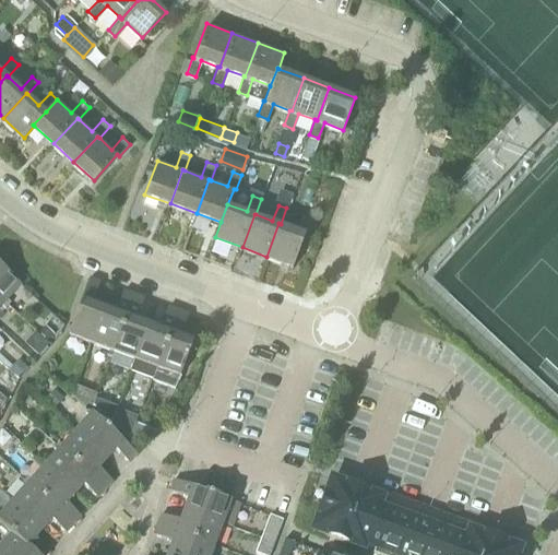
[(307,233),(312,217),(303,214),(297,229),(281,224),(279,223),(266,257),(293,266),(305,233),(307,233)]
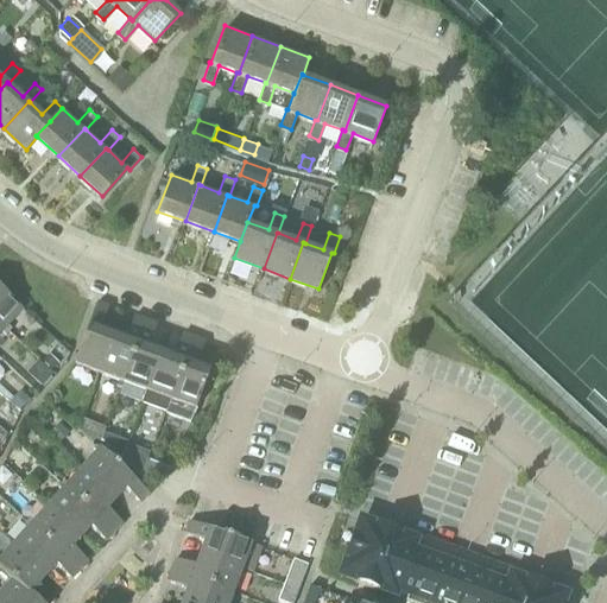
[(0,318),(6,324),(24,304),(0,281),(0,318)]
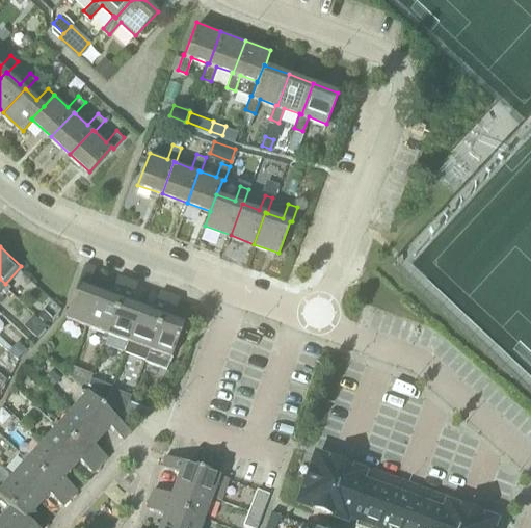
[(87,323),(101,286),(89,282),(96,264),(86,260),(65,315),(87,323)]
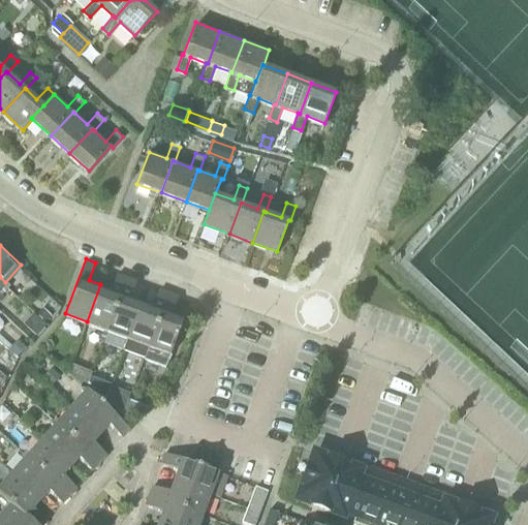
[(107,329),(127,274),(118,271),(112,288),(100,284),(87,321),(107,329)]
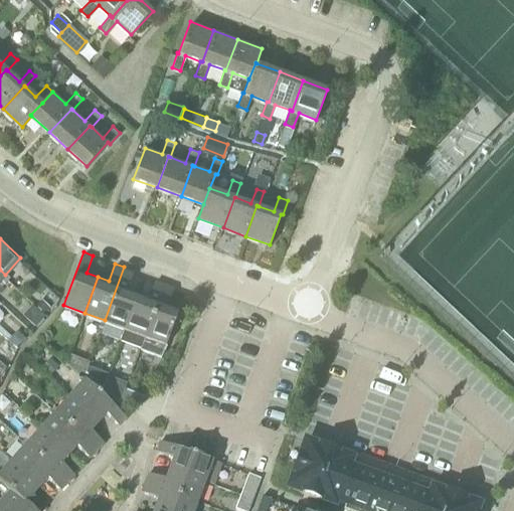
[(124,267),(105,320),(109,321),(104,332),(121,338),(138,292),(128,288),(134,271),(124,267)]
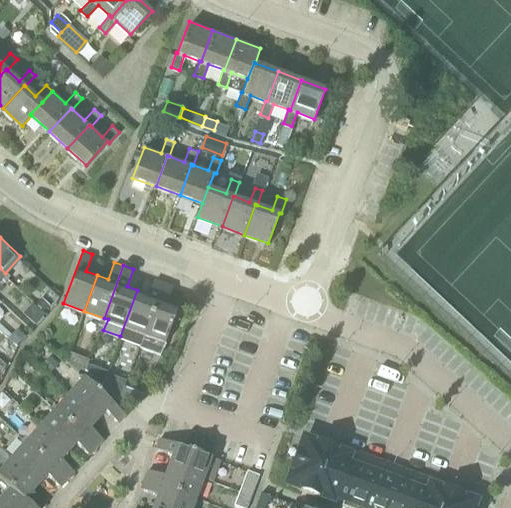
[(137,290),(120,336),(140,344),(144,332),(145,333),(164,281),(155,278),(149,294),(137,290)]
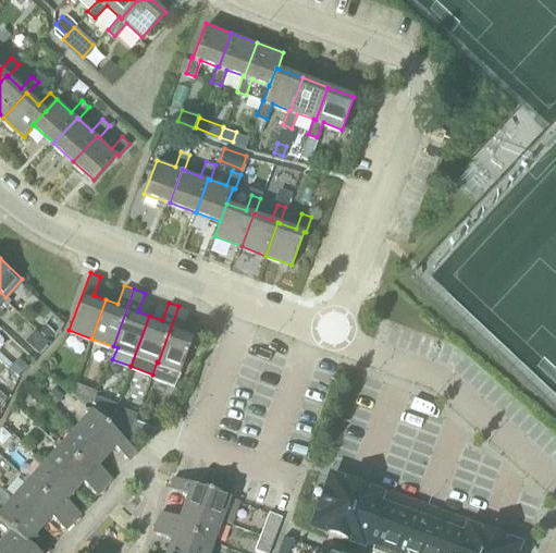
[(158,363),(157,361),(152,375),(175,383),(194,332),(182,328),(188,309),(178,306),(158,363)]
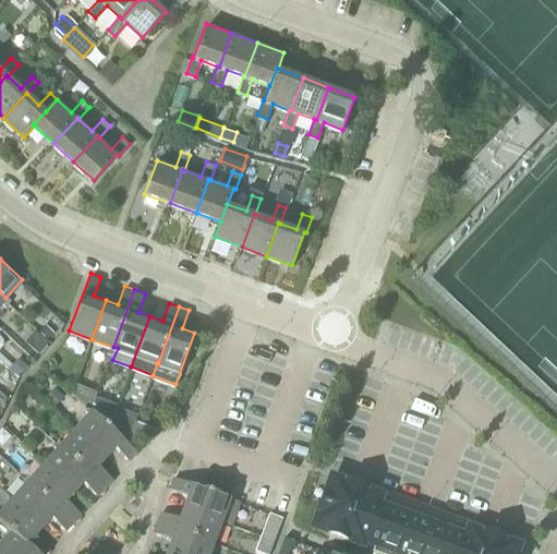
[(91,399),(93,401),(96,395),(98,389),(76,382),(72,392),(86,404),(91,399)]
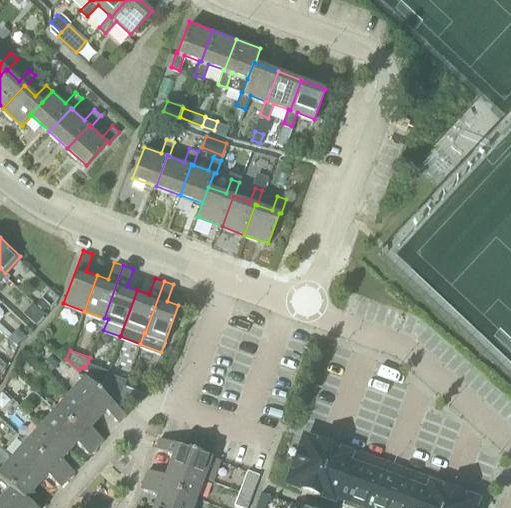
[(104,384),(108,371),(109,370),(96,365),(92,374),(104,384)]
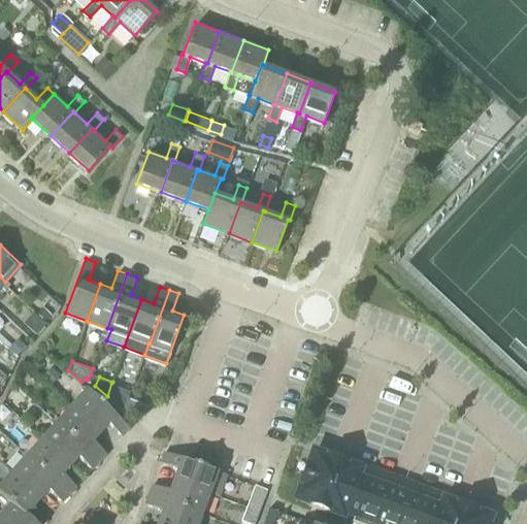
[(124,412),(130,396),(131,390),(111,383),(107,396),(124,412)]
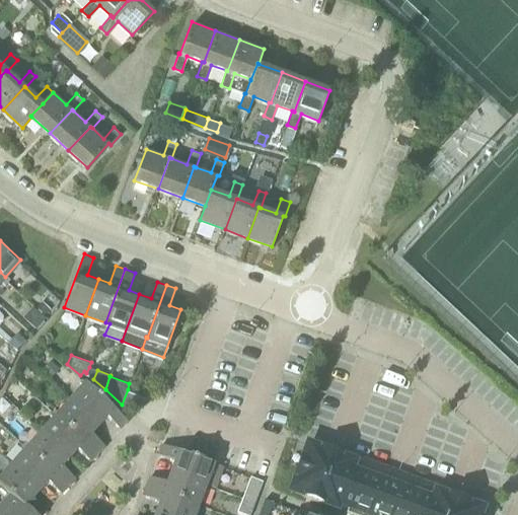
[(72,396),(100,422),(108,414),(122,426),(129,418),(86,379),(72,396)]
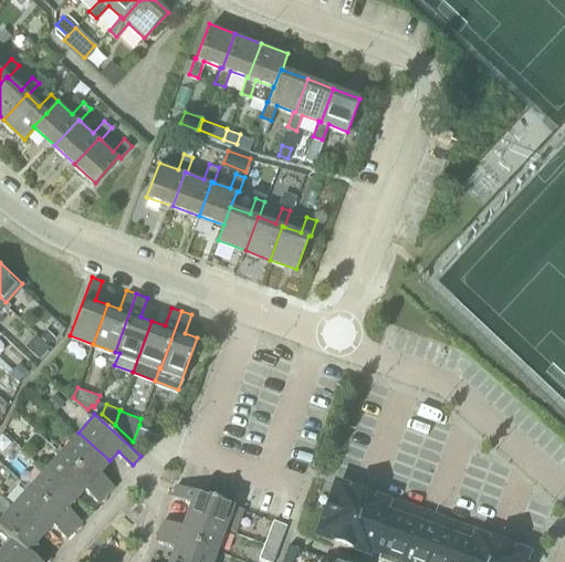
[(147,448),(149,448),(155,441),(161,435),(139,425),(133,441),(147,448)]
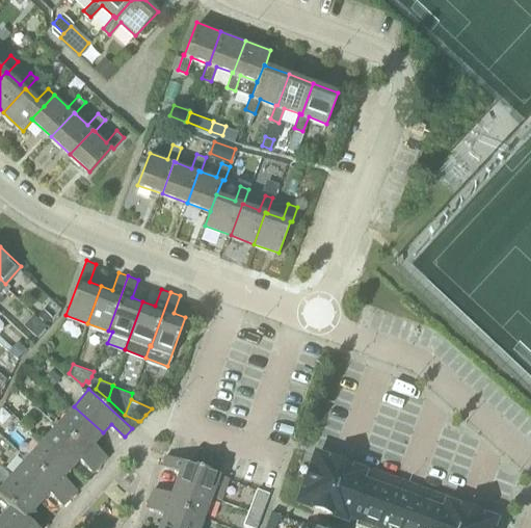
[(95,442),(103,432),(74,406),(58,423),(102,462),(108,454),(95,442)]
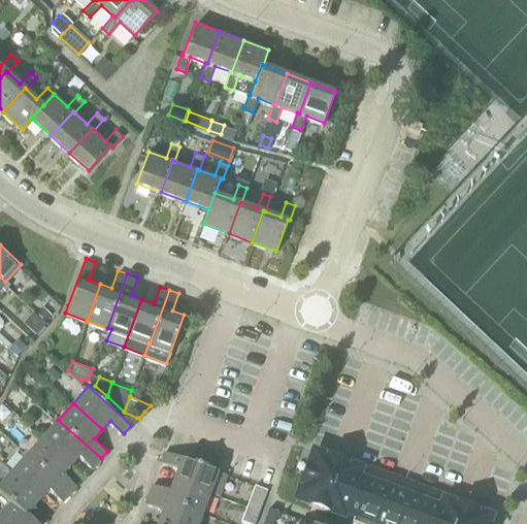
[(94,465),(101,458),(58,420),(42,436),(72,463),(80,454),(94,465)]
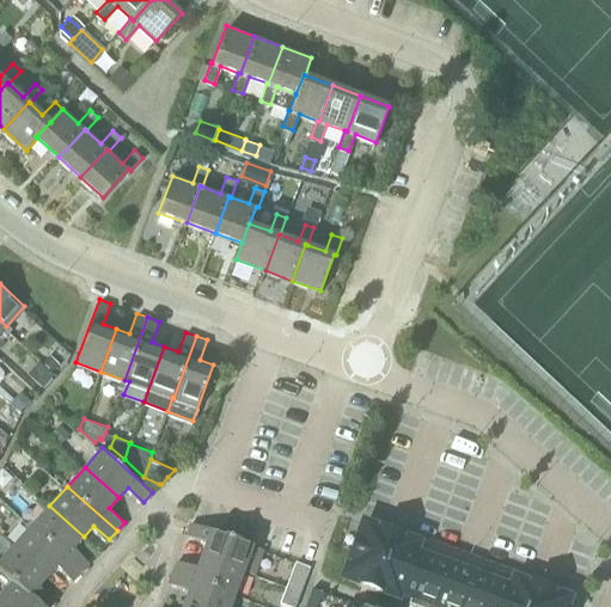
[(74,546),(84,537),(49,506),(32,525),(81,569),(90,560),(74,546)]
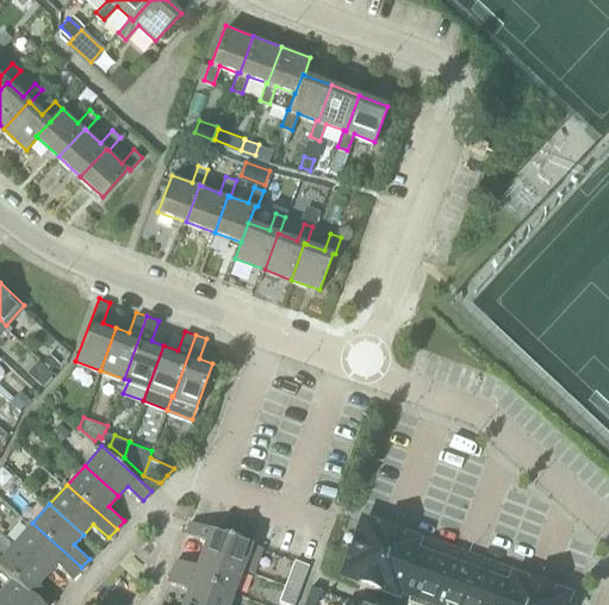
[(206,536),(202,552),(253,569),(262,546),(191,519),(187,529),(206,536)]
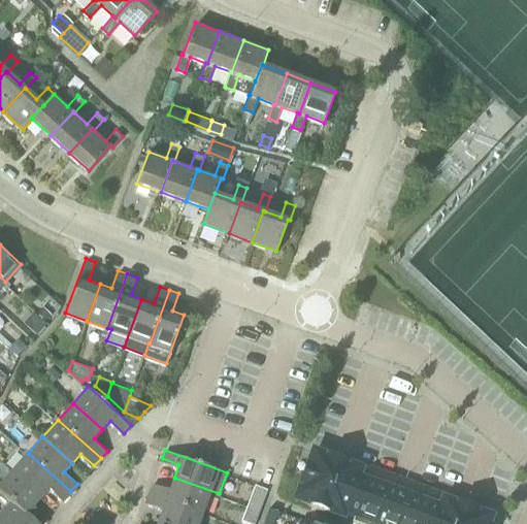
[(488,523),(491,516),(478,510),(479,509),(459,501),(458,502),(434,494),(435,491),(372,468),(371,470),(349,462),(349,461),(329,453),(328,455),(315,450),(309,463),(308,463),(301,483),(302,483),(297,496),(310,502),(310,503),(330,511),(330,509),(343,514),(347,508),(356,512),(354,519),(366,523),(488,523)]
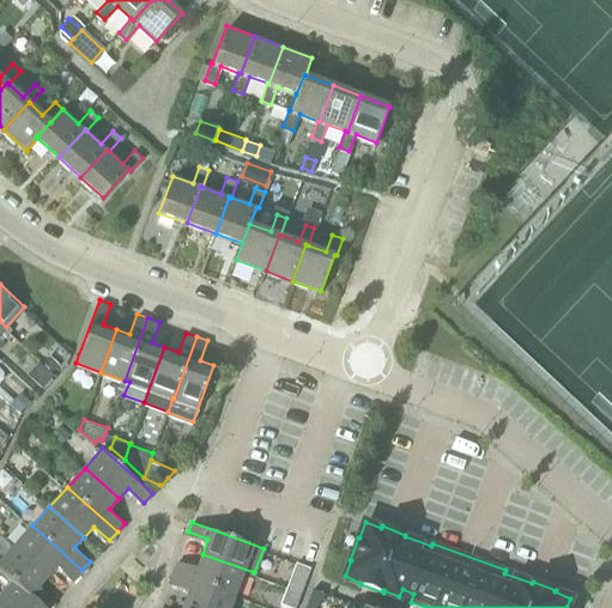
[(74,578),(82,570),(32,526),(16,543),(49,575),(59,565),(74,578)]
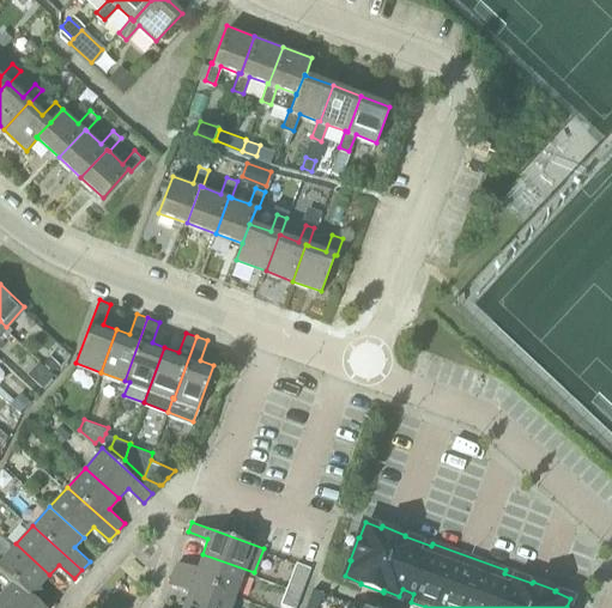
[(40,585),(49,575),(16,543),(0,560),(0,565),(46,607),(47,607),(55,600),(40,585)]
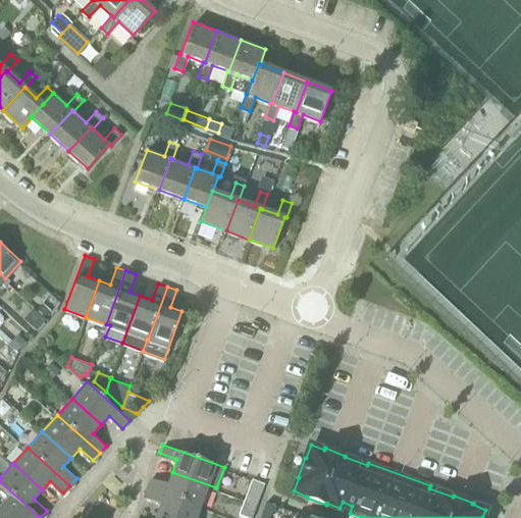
[(215,490),(216,487),(172,472),(168,482),(151,475),(148,485),(201,506),(208,487),(215,490)]
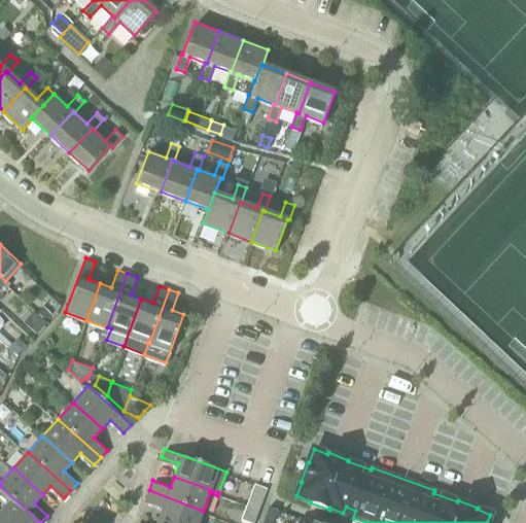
[(258,509),(267,486),(255,482),(247,503),(258,509)]
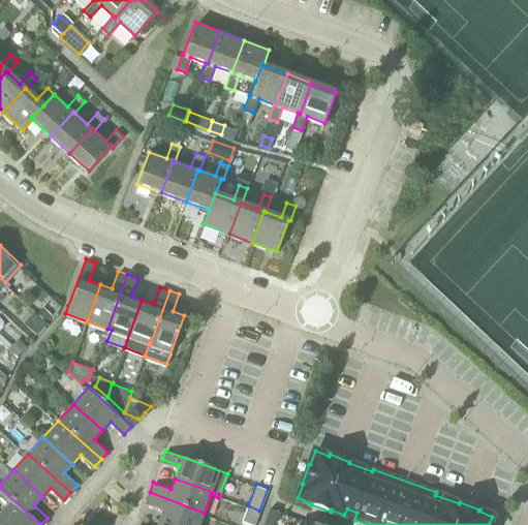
[(0,519),(6,524),(39,524),(0,488),(0,490),(10,500),(0,512),(0,519)]
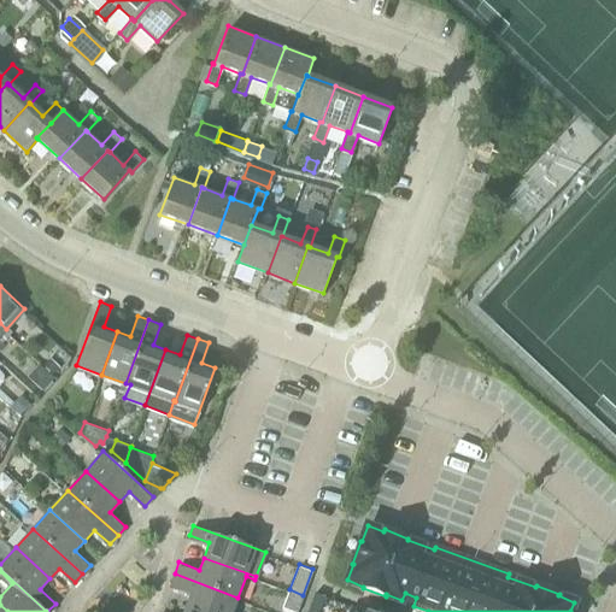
[(201,611),(232,611),(238,598),(175,574),(170,586),(191,593),(186,606),(201,611)]
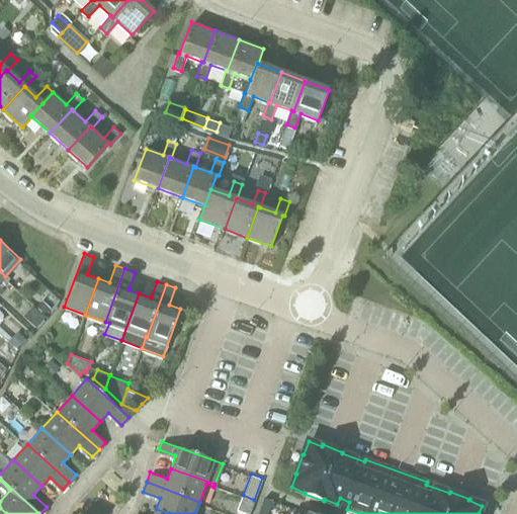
[(238,510),(249,513),(254,500),(243,495),(238,510)]
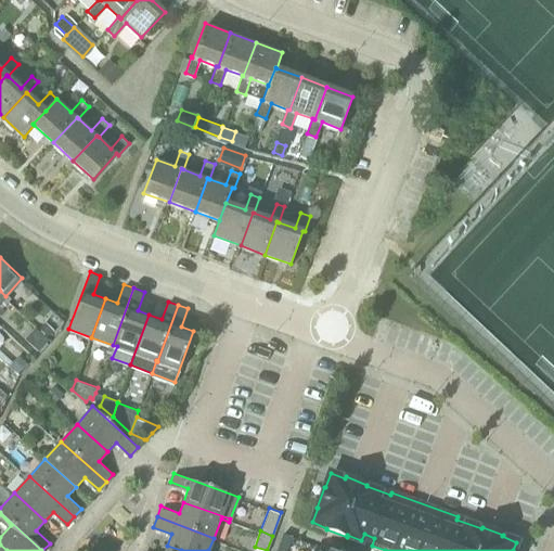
[(288,548),(293,536),(283,533),(279,545),(288,548)]
